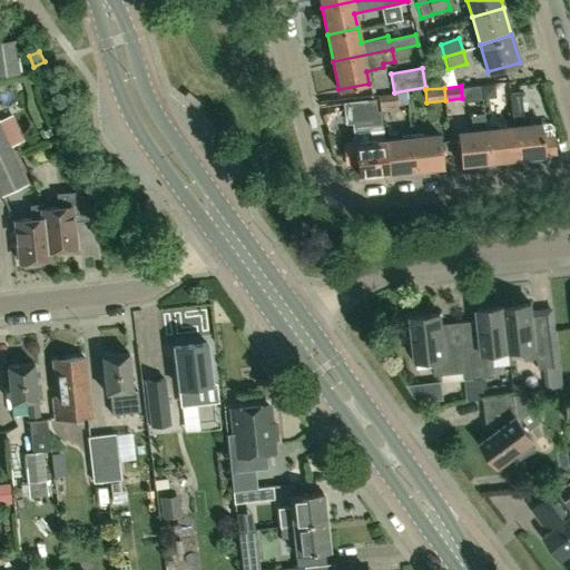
[(514,92),(521,157),(557,153),(554,135),(553,135),(552,125),(549,121),(524,125),(520,91),(514,92)]
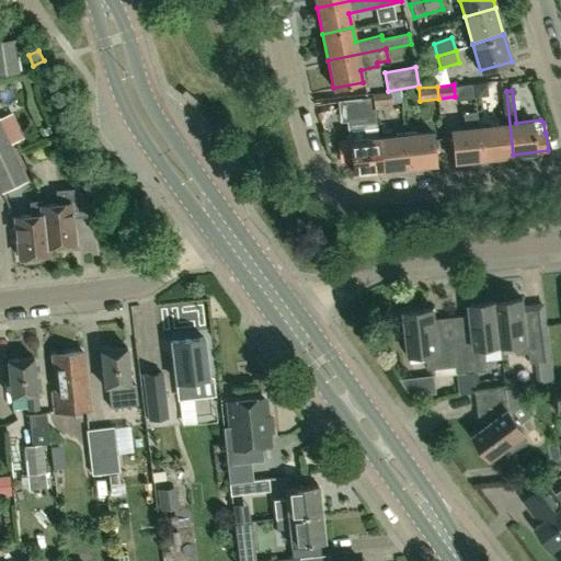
[(481,158),(513,155),(506,91),(501,91),(505,124),(478,126),(481,158)]
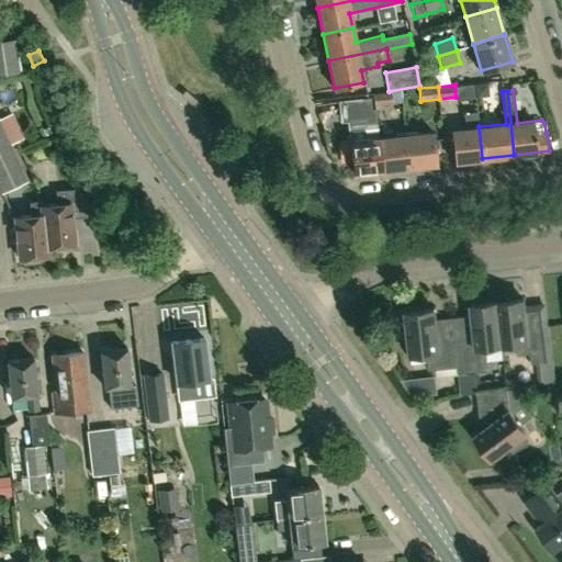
[(390,92),(372,94),(374,105),(392,103),(390,92)]
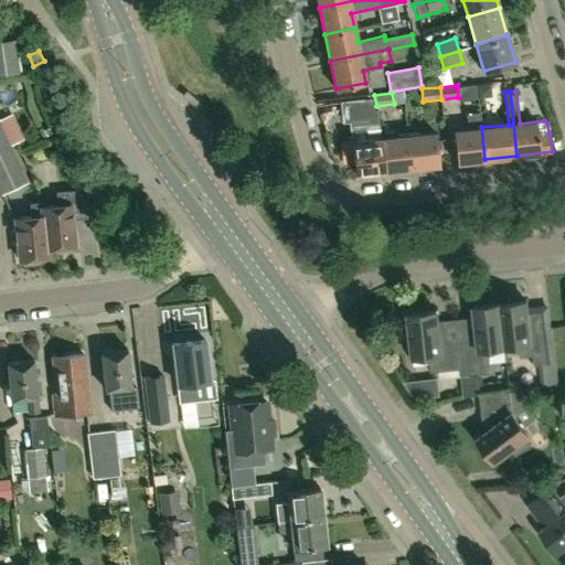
[(343,121),(349,120),(376,118),(376,109),(372,110),(371,98),(341,102),(343,121)]
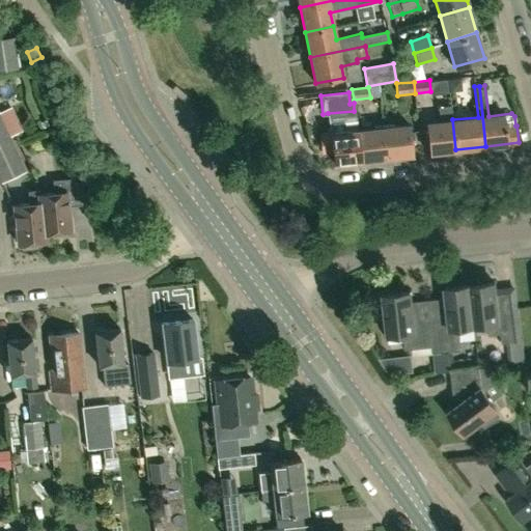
[(17,105),(4,111),(14,135),(27,130),(17,105)]
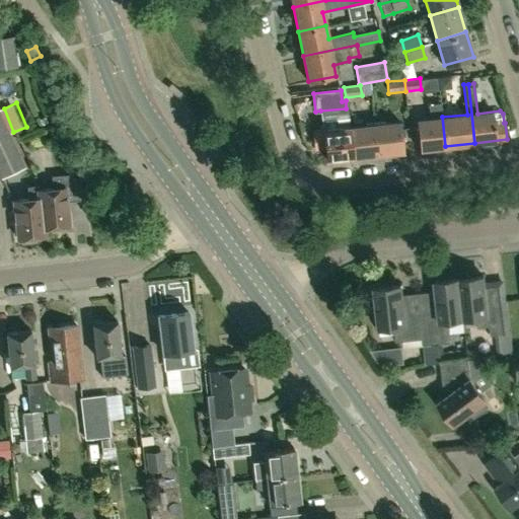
[(445,146),(442,117),(442,118),(440,103),(428,104),(429,119),(417,120),(420,149),(445,146)]
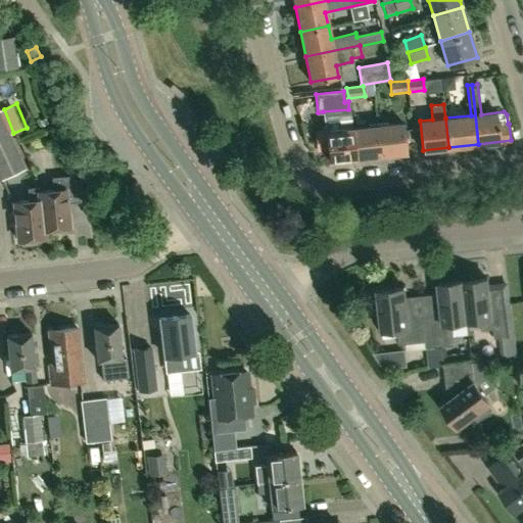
[(0,180),(26,169),(9,134),(0,112),(0,180)]
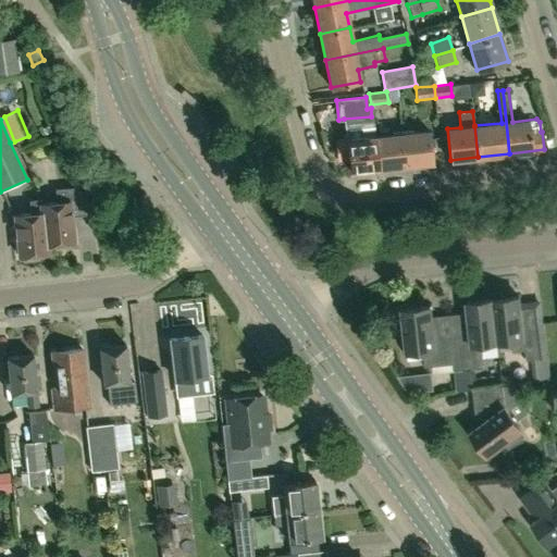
[(405,164),(401,134),(375,136),(373,121),(370,122),(374,168),(405,164)]
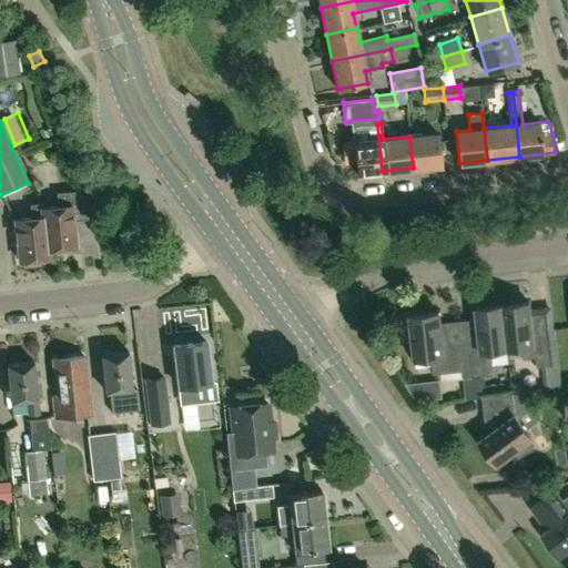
[(358,174),(382,171),(377,124),(367,125),(369,141),(343,143),(345,161),(356,160),(358,174)]
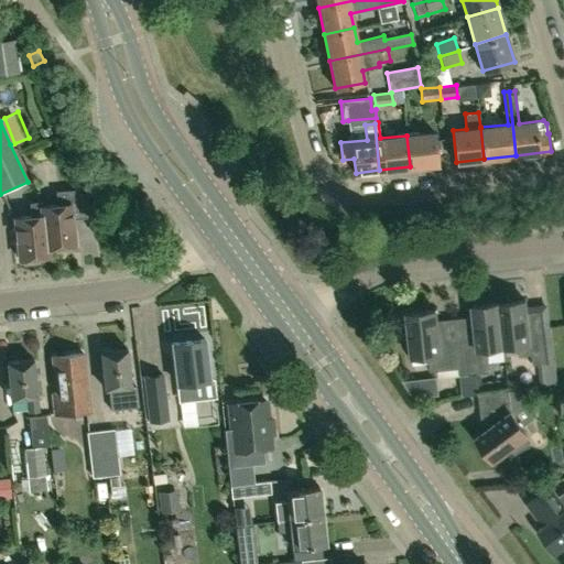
[(407,136),(410,166),(438,164),(435,132),(407,136)]
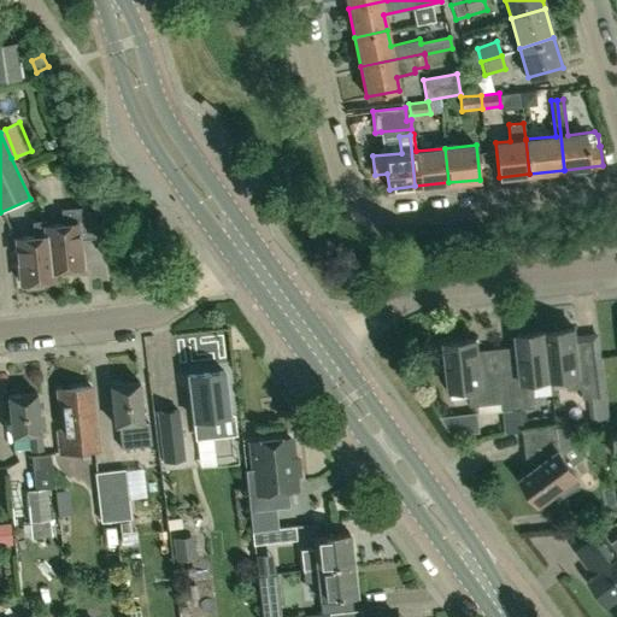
[(78,274),(78,269),(81,269),(78,239),(100,236),(87,207),(63,210),(65,224),(47,225),(52,271),(60,270),(62,275),(78,274)]
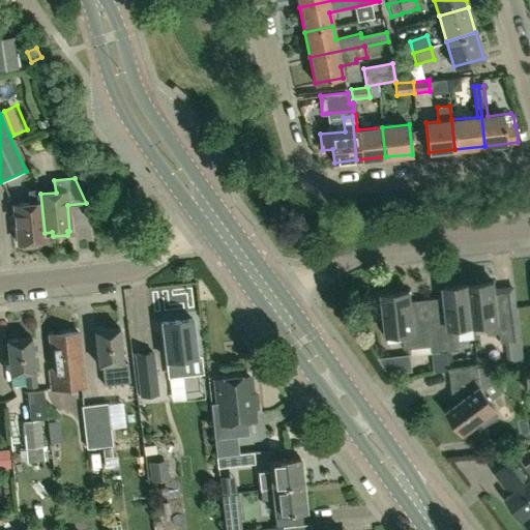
[(19,244),(21,243),(22,247),(37,246),(36,242),(46,241),(45,233),(40,194),(38,194),(37,190),(29,192),(31,203),(15,205),(19,244)]
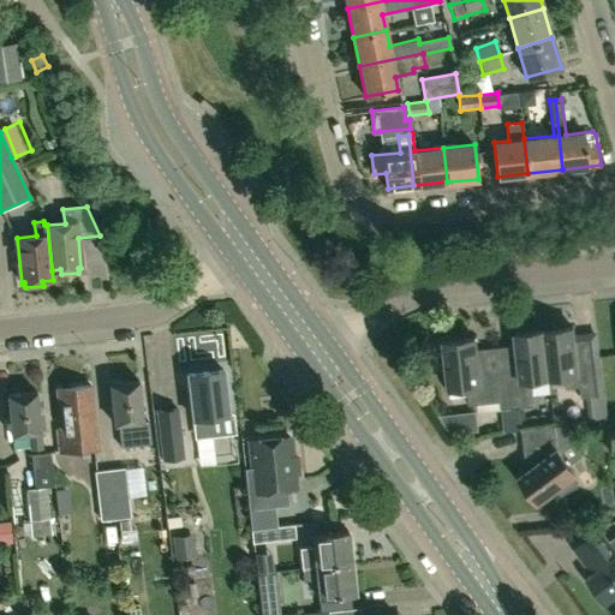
[(544,329),(550,377),(565,375),(566,387),(580,386),(581,396),(598,394),(595,360),(578,363),(574,327),(544,329)]
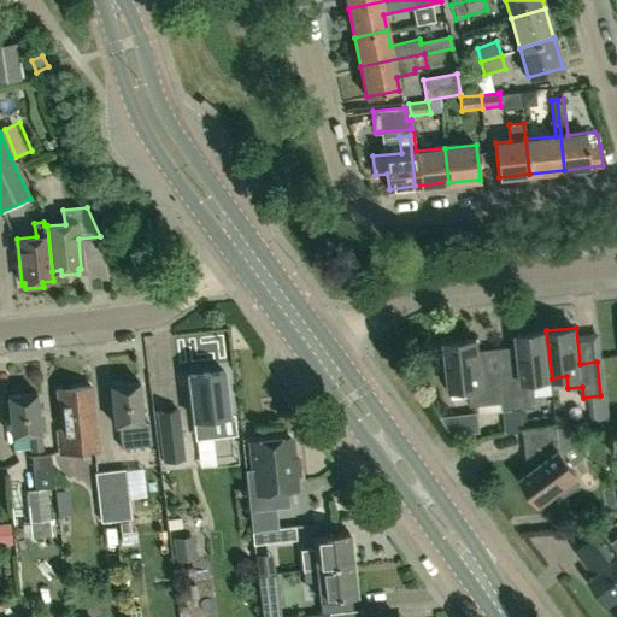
[(534,380),(552,378),(546,330),(517,334),(521,369),(499,371),(503,401),(503,410),(530,406),(529,394),(535,393),(534,380)]
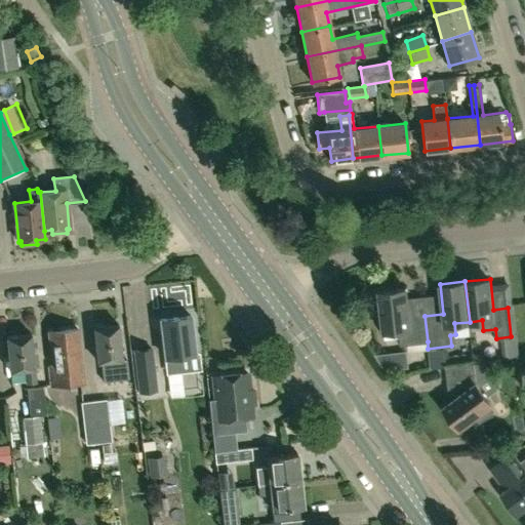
[(428,341),(425,316),(410,318),(406,288),(378,291),(379,293),(371,295),(375,313),(381,312),(384,331),(399,329),(400,345),(428,341)]
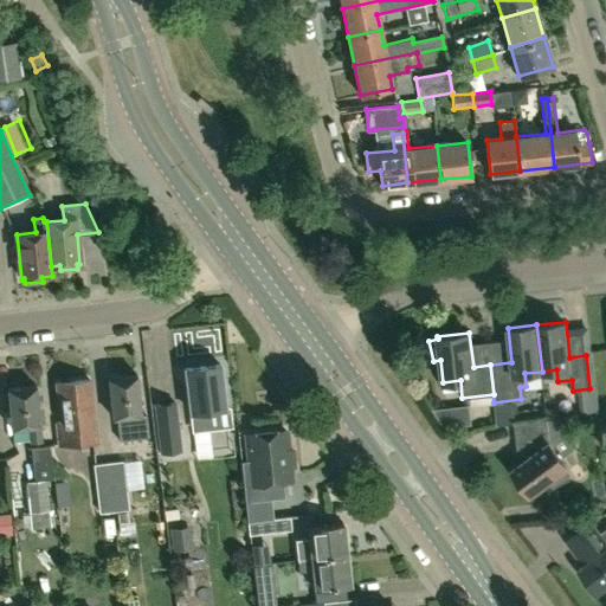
[(192,423),(207,420),(206,410),(224,407),(219,363),(186,368),(192,423)]
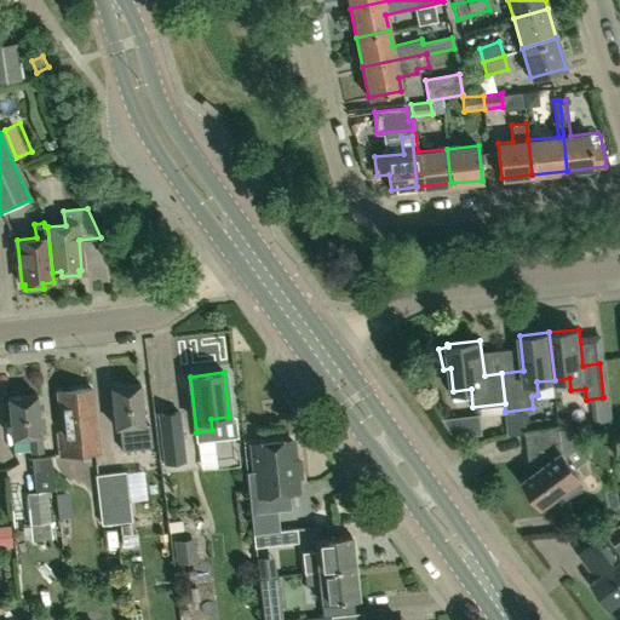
[(147,441),(139,382),(110,385),(115,426),(132,424),(135,442),(147,441)]
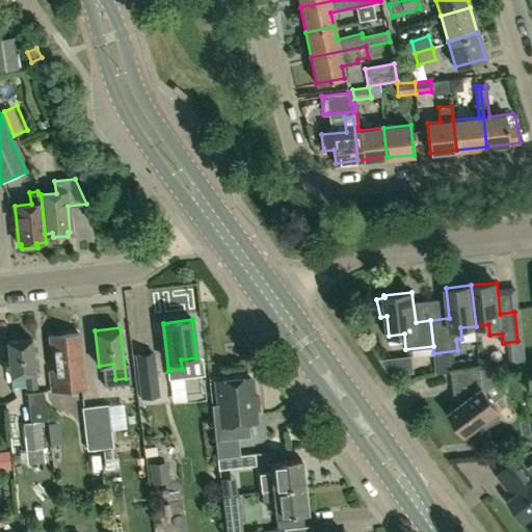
[(51,390),(84,387),(78,333),(50,336),(54,370),(49,370),(51,390)]
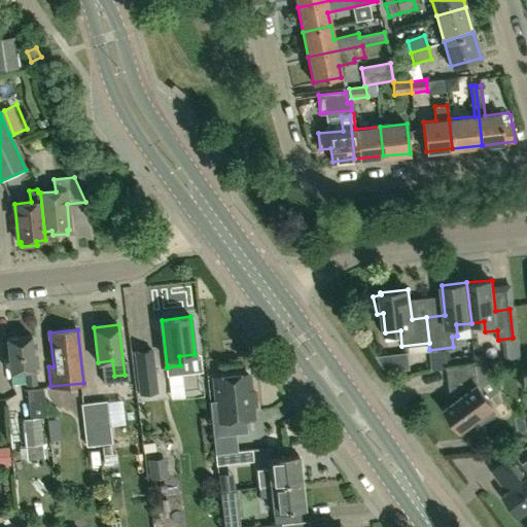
[(36,384),(31,335),(6,338),(10,372),(24,371),(26,385),(36,384)]
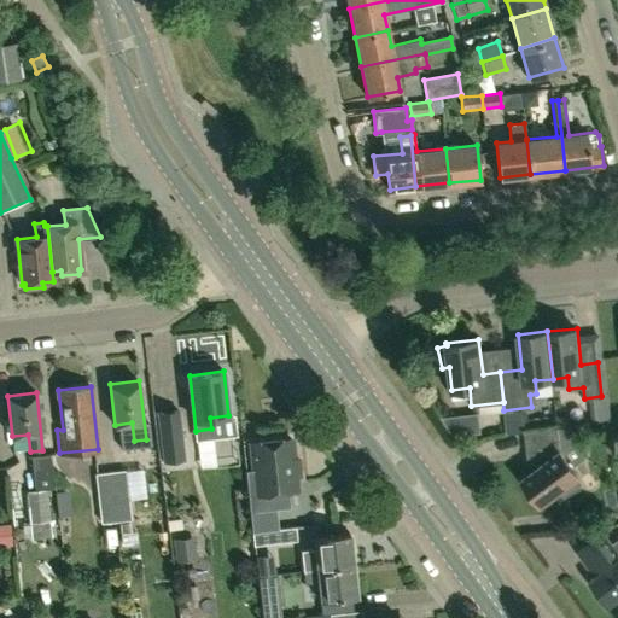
[(162,464),(185,460),(178,410),(155,412),(162,464)]
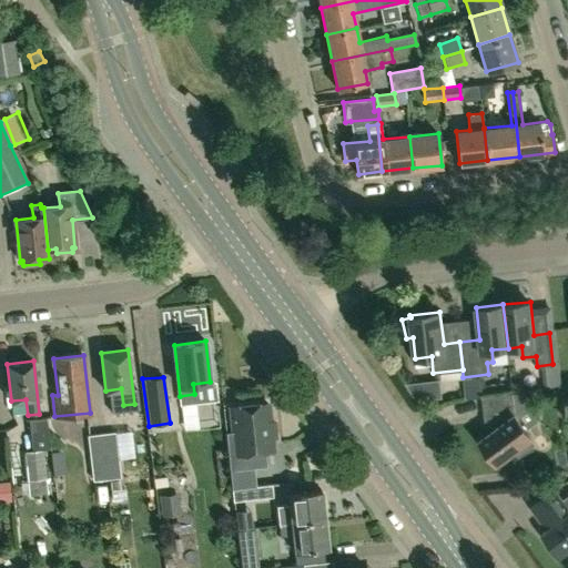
[(518,416),(529,408),(527,392),(513,392),(483,396),(485,418),(499,416),(504,422),(480,439),(498,464),(515,450),(518,456),(535,446),(530,439),(534,437),(518,416)]
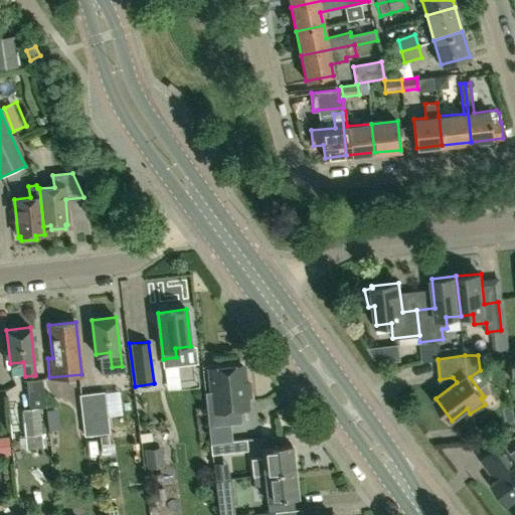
[(208,368),(211,390),(204,391),(208,425),(241,422),(240,408),(247,408),(245,396),(249,396),(247,380),(244,381),(242,365),(208,368)]
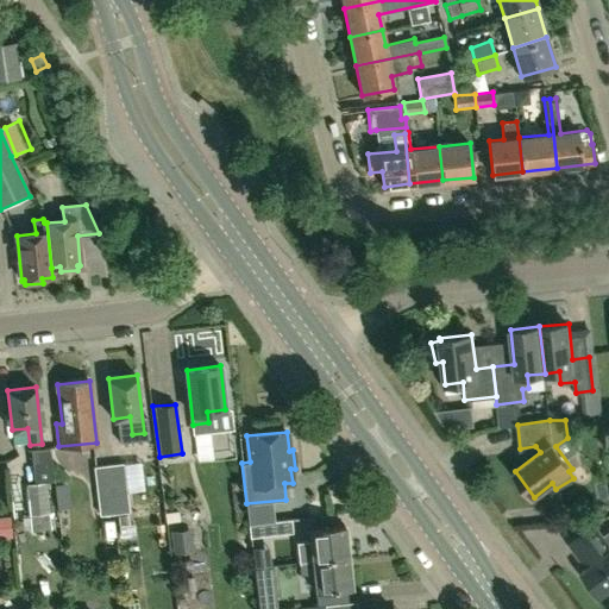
[(189,466),(201,465),(198,438),(186,439),(189,466)]
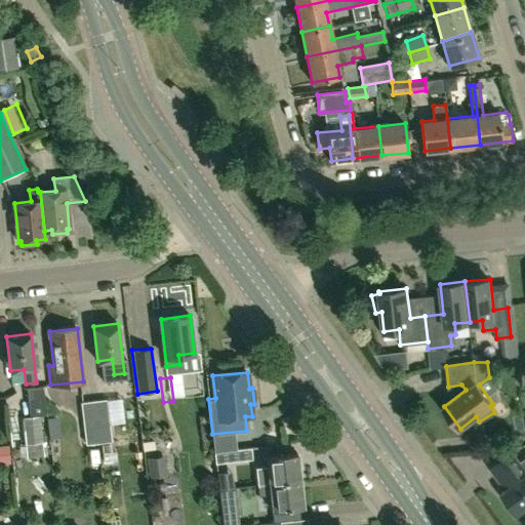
[(39,418),(39,415),(45,415),(42,386),(26,388),(29,416),(7,419),(10,446),(25,444),(26,458),(43,456),(41,442),(49,441),(46,417),(39,418)]
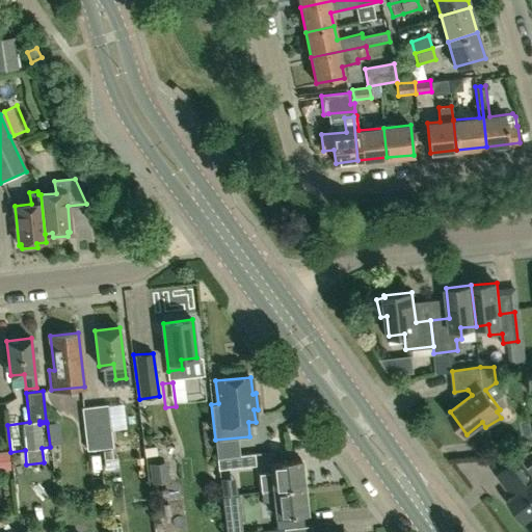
[(95,405),(100,447),(112,445),(107,404),(95,405)]
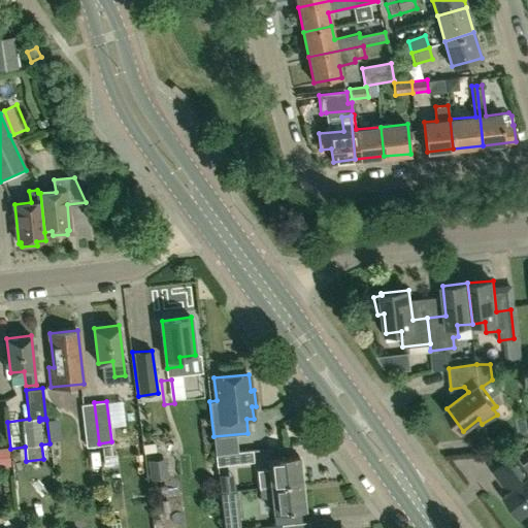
[(87,444),(99,443),(94,402),(83,404),(87,444)]
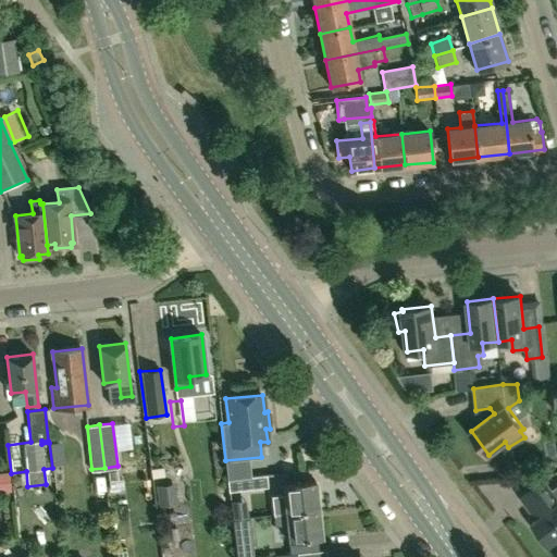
[(227,492),(277,486),(276,474),(226,480),(227,492)]
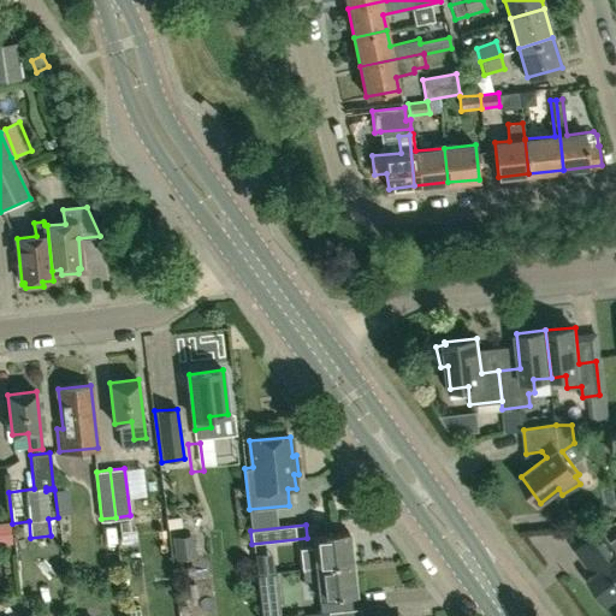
[(317,567),(353,562),(349,531),(313,535),(317,567)]
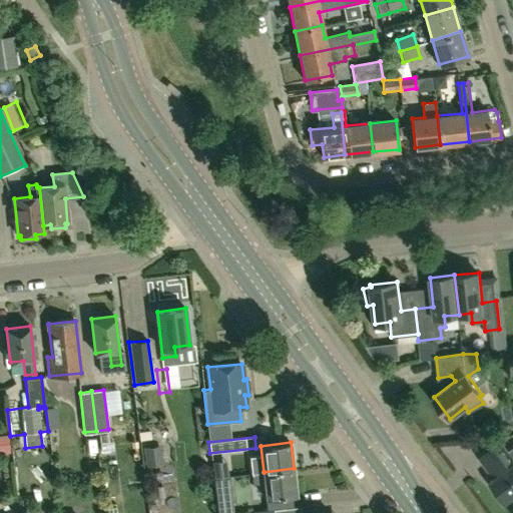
[(505,503),(512,497),(512,460),(500,443),(481,456),(496,477),(490,481),(505,503)]
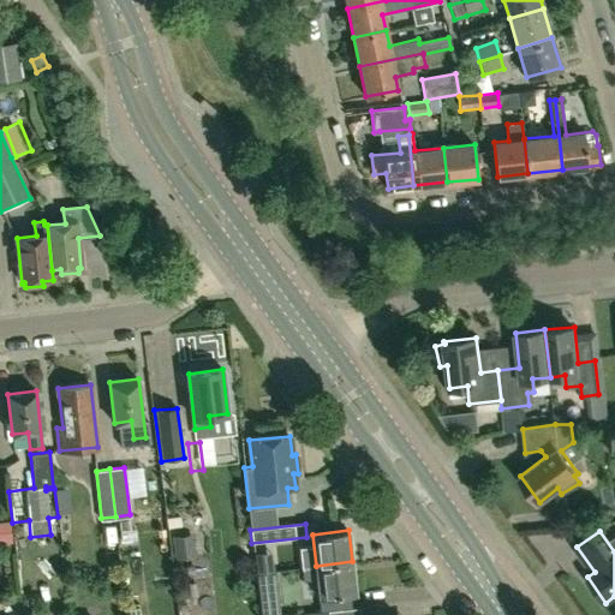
[(352,561),(316,566),(302,567),(304,580),(318,579),(320,597),(356,593),(352,561)]
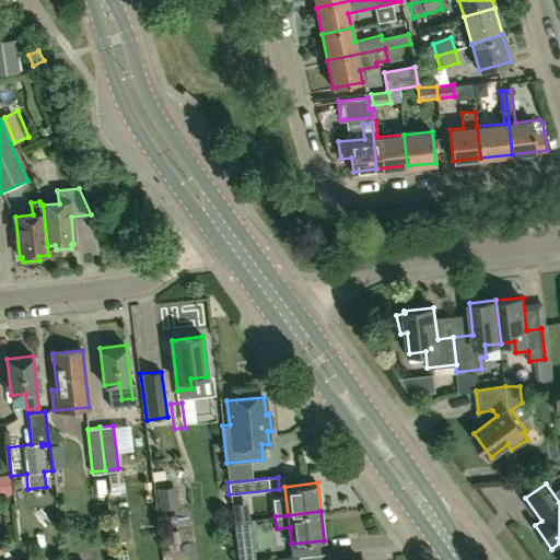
[(255,559),(254,547),(236,549),(237,559),(255,559)]
